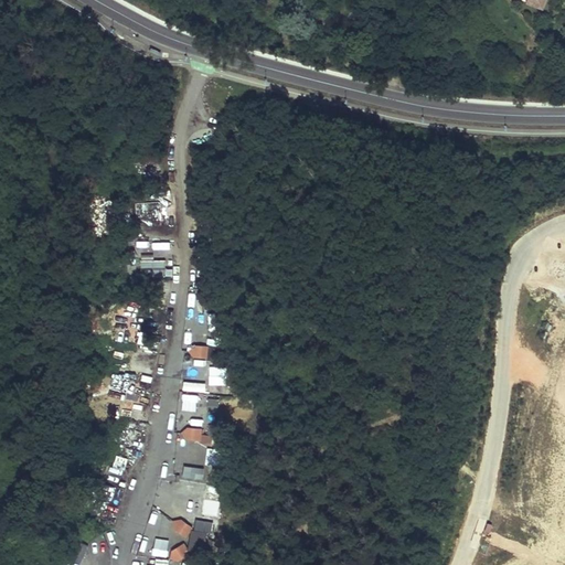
[(543,4),(532,0),(528,0),(526,4),(541,11),(543,4)]
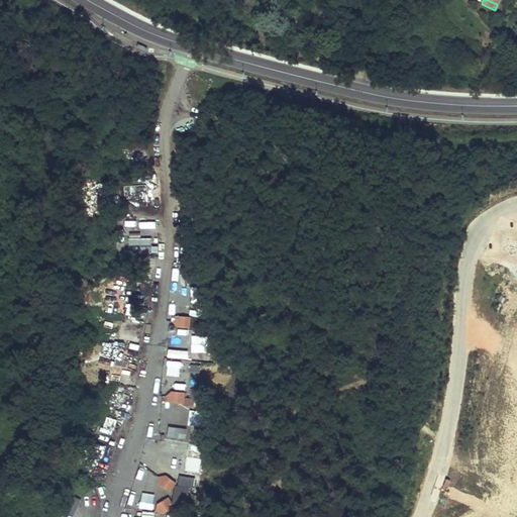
[(120,239),(120,253),(158,253),(158,246),(151,246),(151,239),(120,239)]
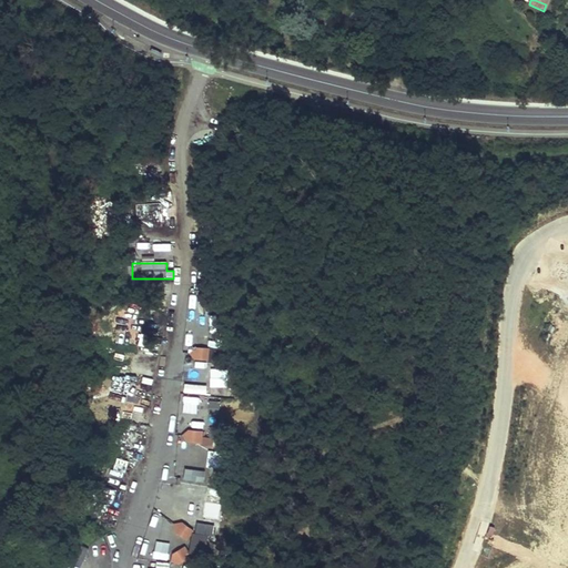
[(193,357),(195,358),(199,359),(200,347),(198,346),(194,350),(190,353),(193,357)]
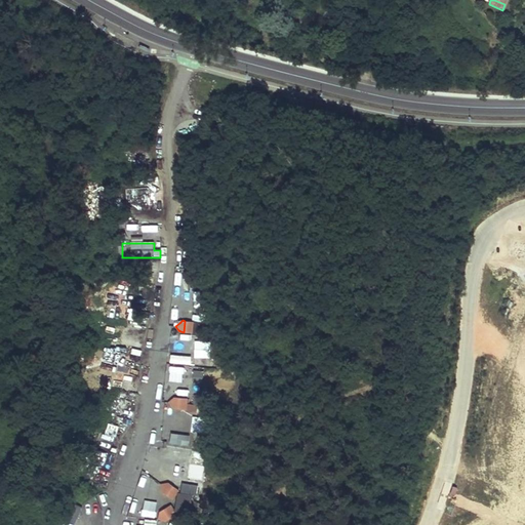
[(185,321),(184,332),(194,332),(195,321),(185,321)]
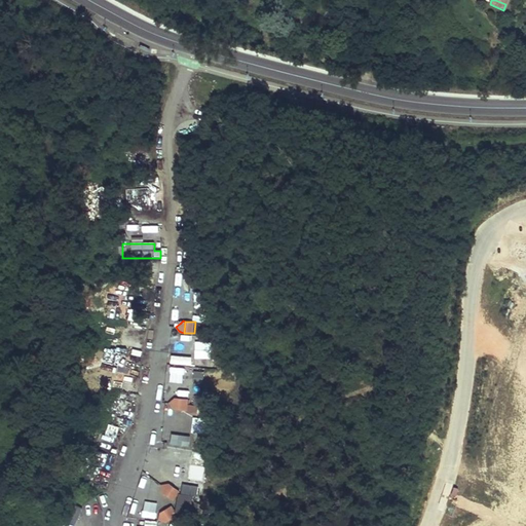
[(190,335),(176,334),(176,344),(189,345),(190,335)]
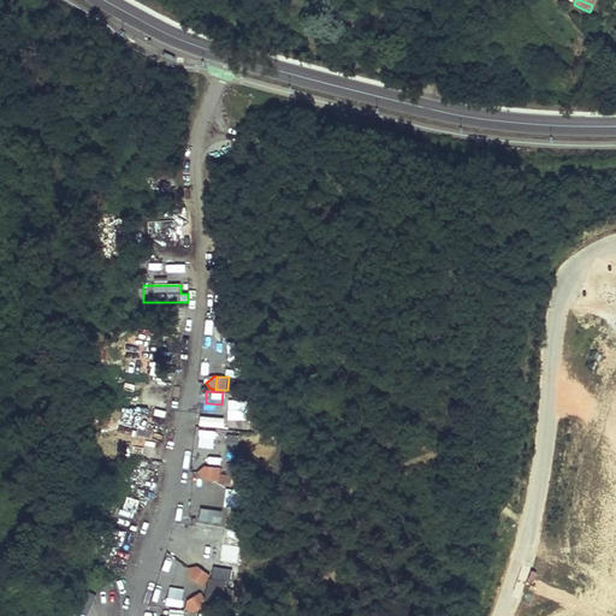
[(227,434),(227,450),(238,450),(238,434),(227,434)]
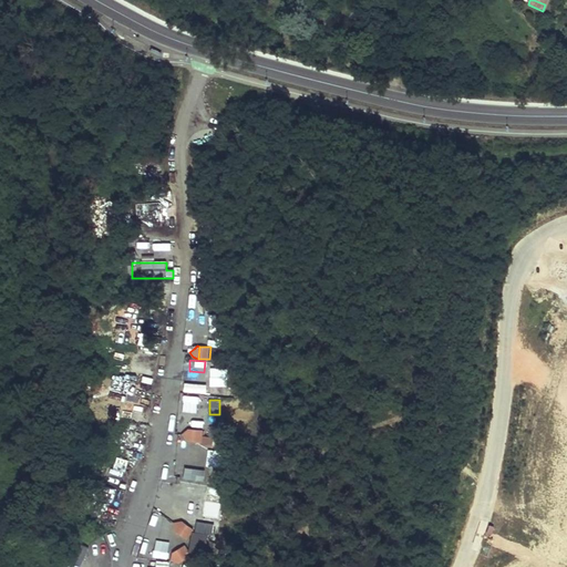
[(183,413),(182,425),(207,428),(207,415),(183,413)]
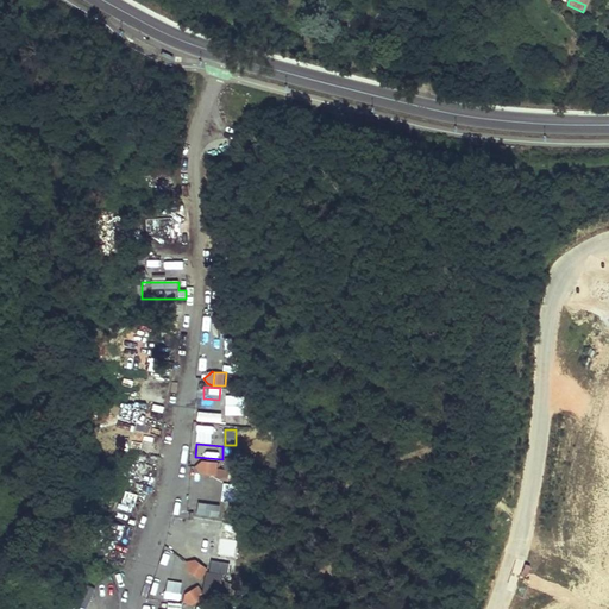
[(199,470),(201,473),(206,473),(207,460),(203,459),(200,463),(196,466),(199,470)]
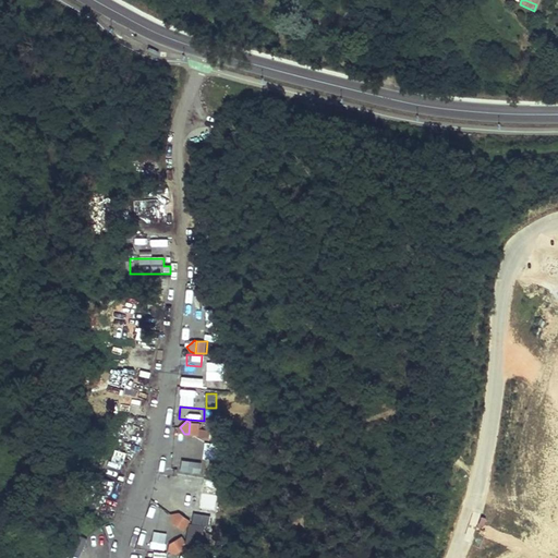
[(190,422),(189,434),(198,435),(199,423),(190,422)]
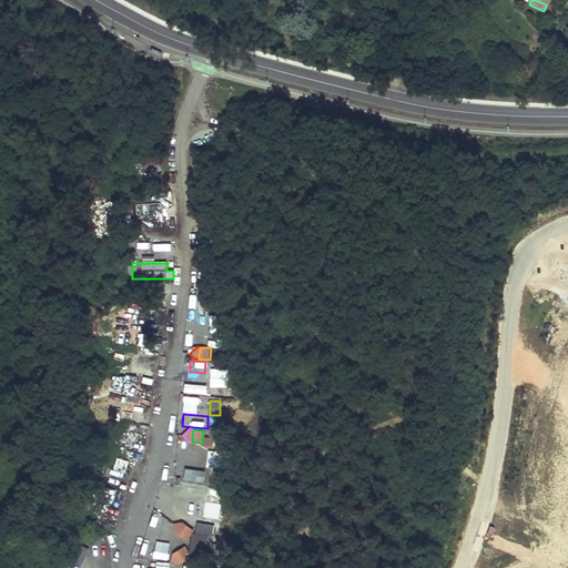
[(213,438),(203,436),(202,446),(212,447),(213,438)]
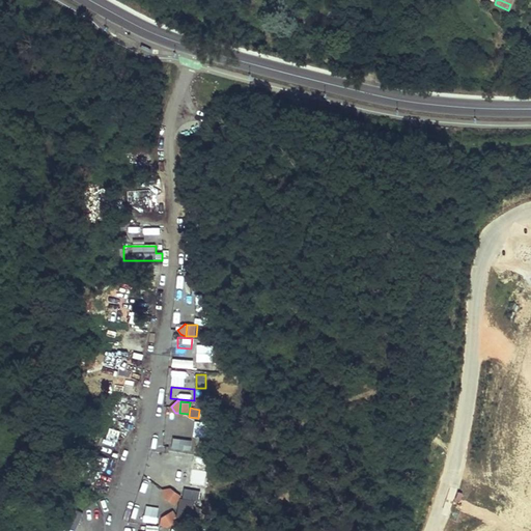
[(208,438),(210,423),(194,422),(193,437),(208,438)]
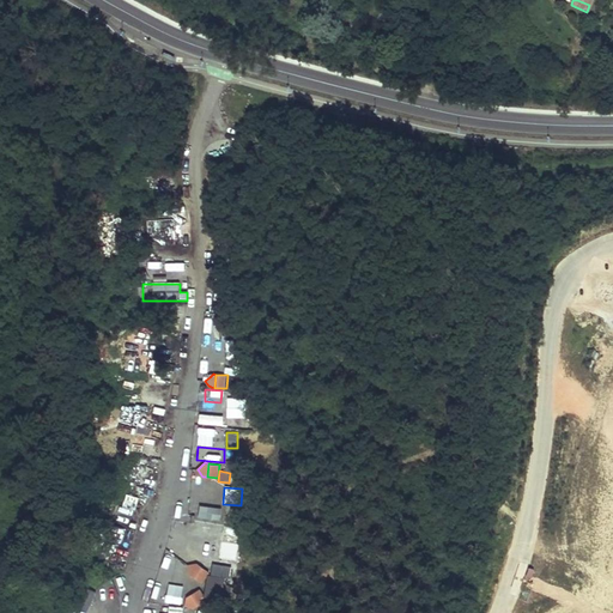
[(123,505),(134,509),(138,498),(126,495),(123,505)]
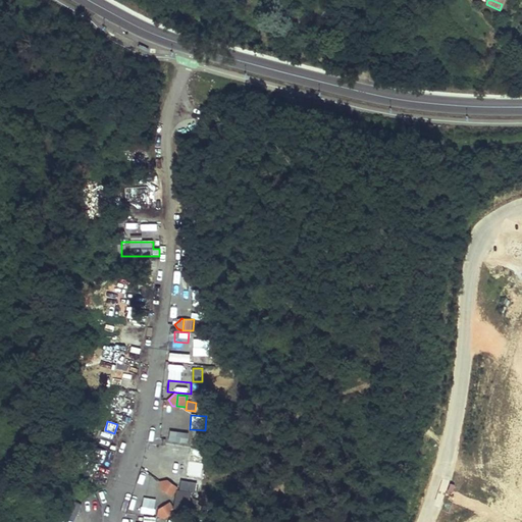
[(169,430),(169,441),(187,442),(188,432),(169,430)]
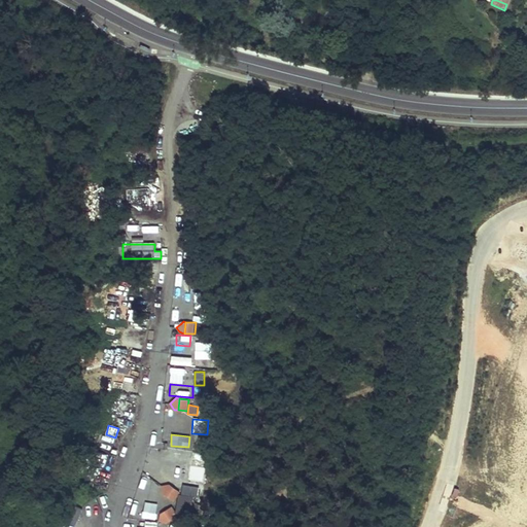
[(187,481),(203,482),(204,467),(188,465),(187,481)]
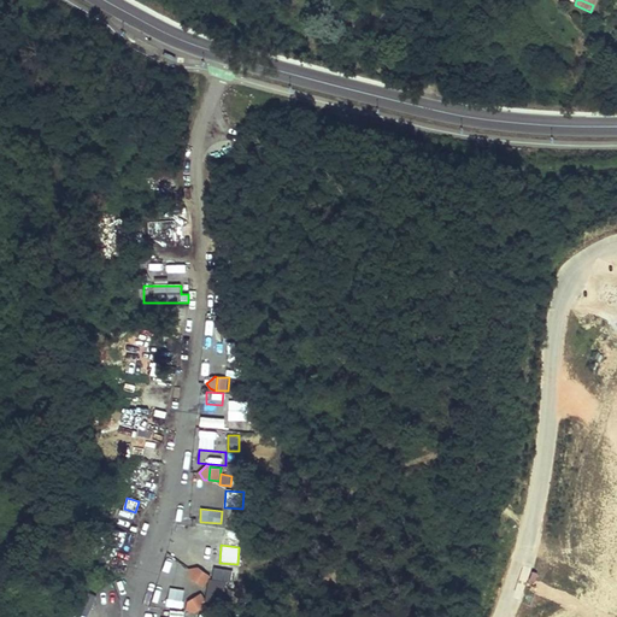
[(189,573),(191,580),(194,582),(203,571),(198,568),(195,569),(189,570),(189,573)]
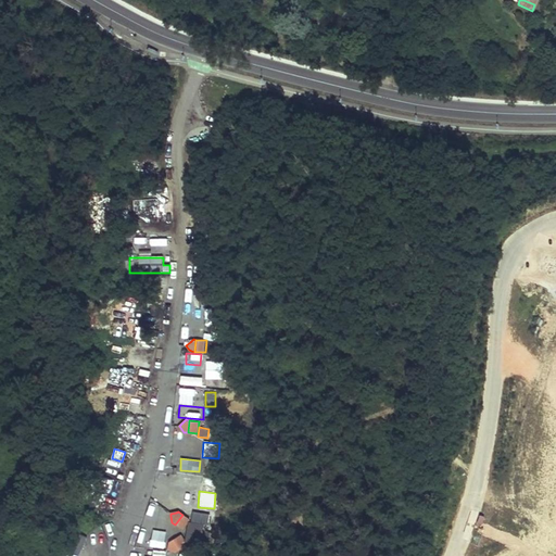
[(182,515),(175,525),(182,530),(190,520),(182,515)]
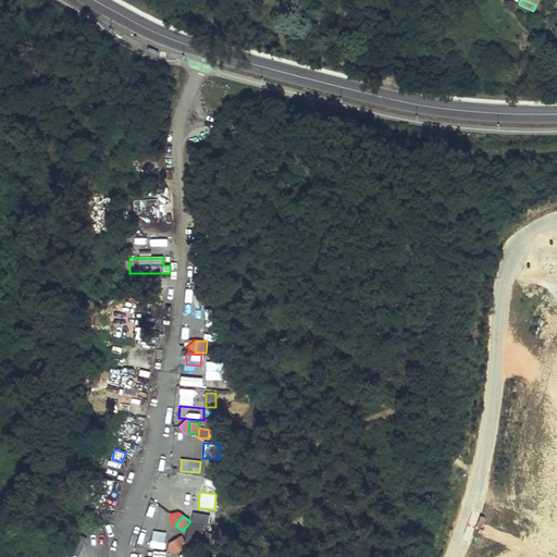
[(182,535),(172,542),(177,552),(187,546),(182,535)]
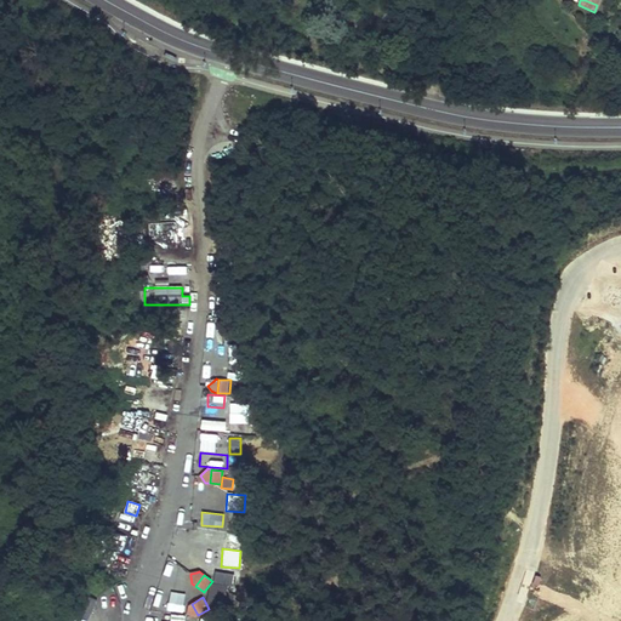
[(186,615),(187,602),(159,598),(157,611),(186,615)]
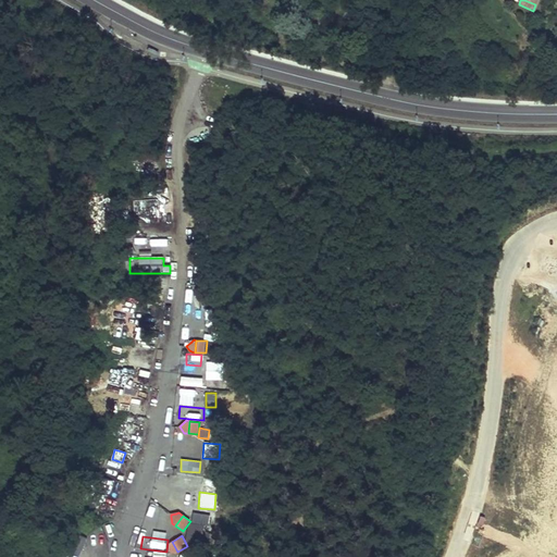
[(172,553),(174,554),(177,552),(172,542),(169,544),(168,547),(168,552),(172,553)]
